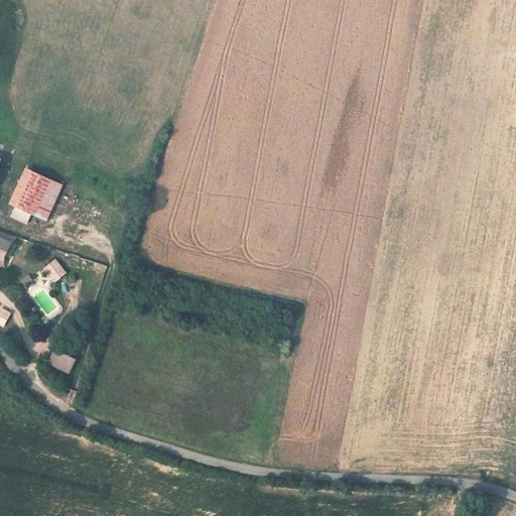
[(62,184),(32,171),(17,205),(47,219),(62,184)]
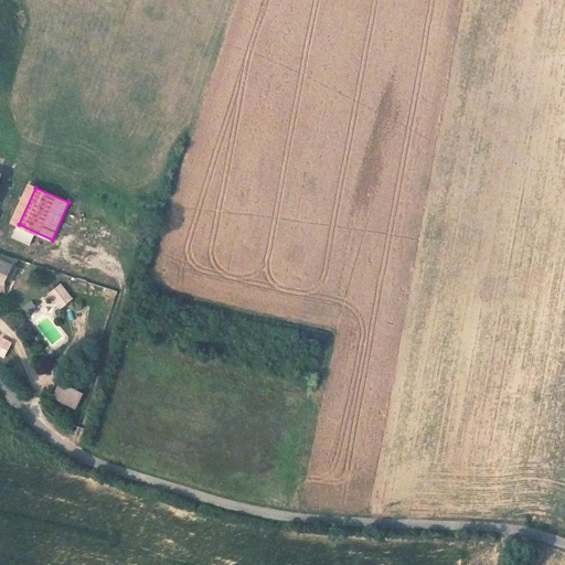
[(4,259),(0,257),(0,289),(9,294),(9,290),(12,292),(20,288),(23,280),(28,283),(32,272),(17,264),(16,267),(3,262),(4,259)]
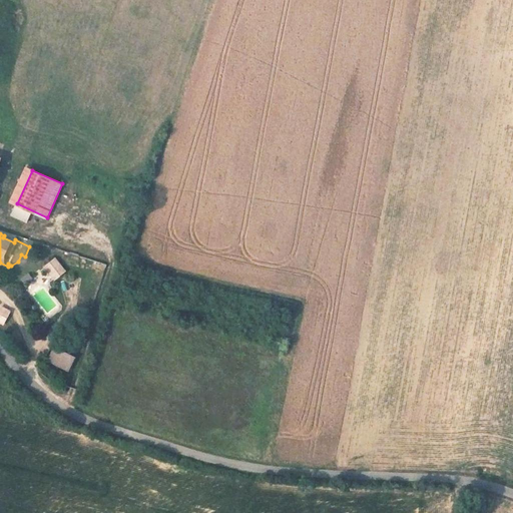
[(65,272),(57,260),(47,267),(55,279),(65,272)]
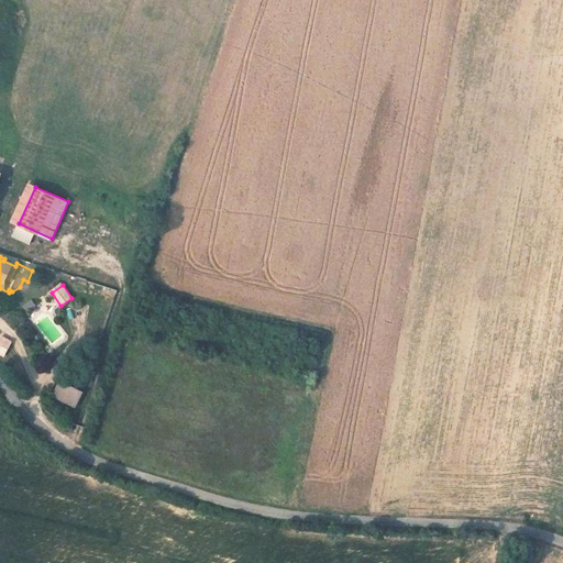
[(25,312),(36,306),(33,299),(21,306),(25,312)]
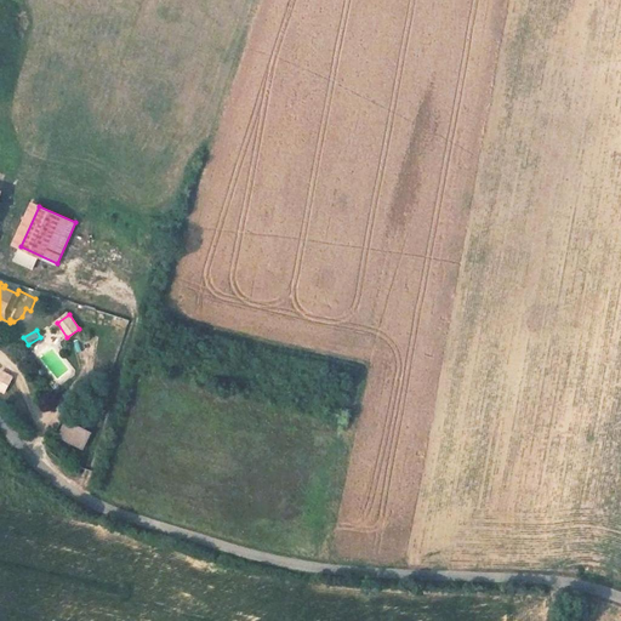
[(6,374),(0,382),(0,388),(5,392),(13,379),(6,374)]
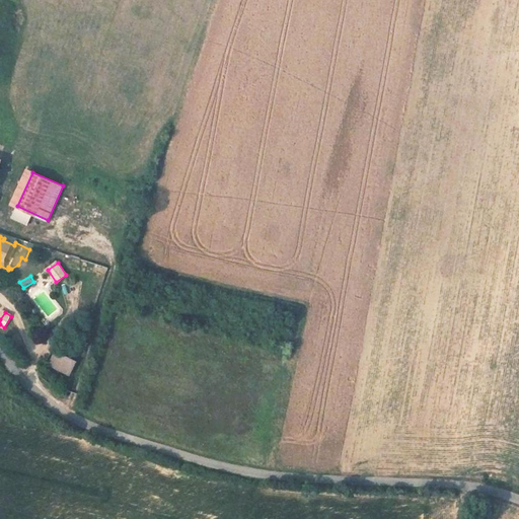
[(55,351),(49,368),(72,377),(79,360),(55,351)]
